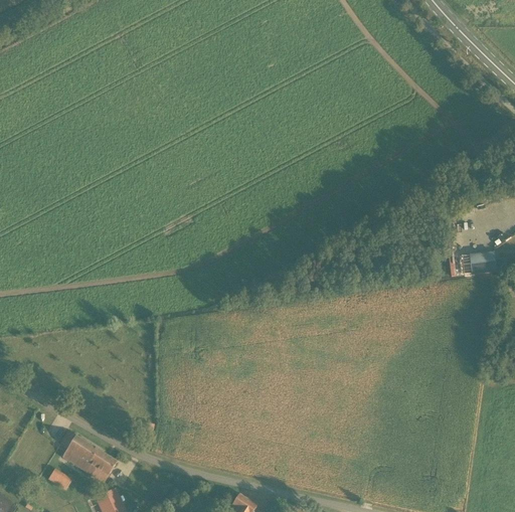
[(471,274),(496,271),(493,250),(469,253),(471,274)]
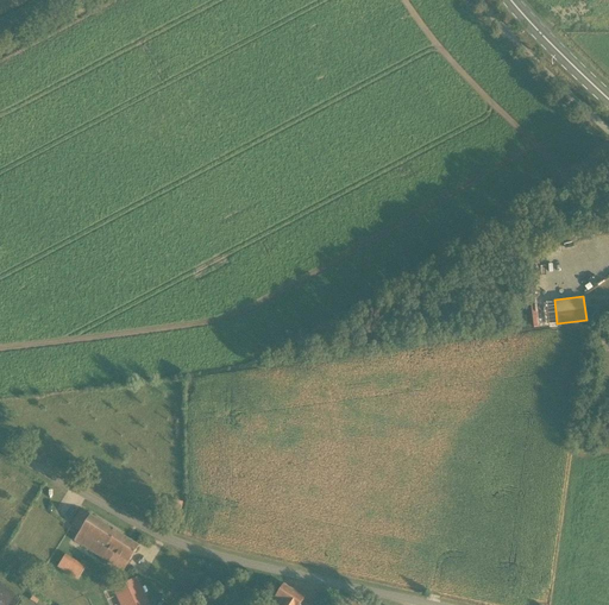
[(127,561),(138,544),(80,508),(70,523),(79,529),(79,530),(98,542),(92,550),(107,560),(113,552),(127,561)]
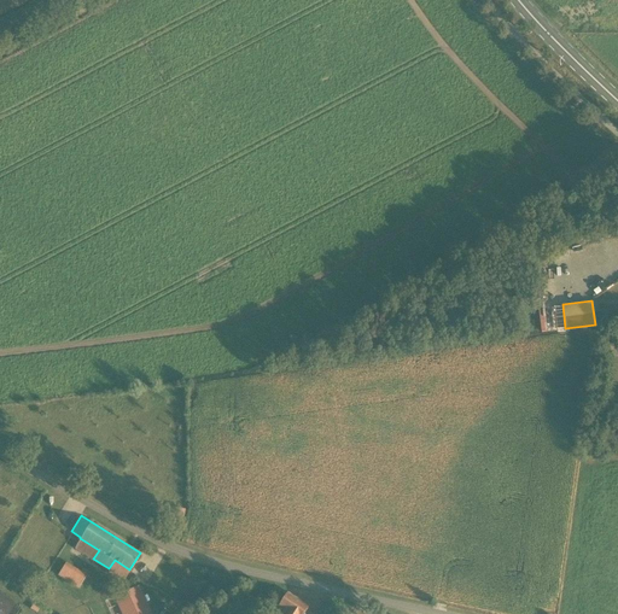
[(58,573),(70,580),(73,582),(70,586),(75,589),(76,585),(79,586),(87,573),(66,560),(58,573)]
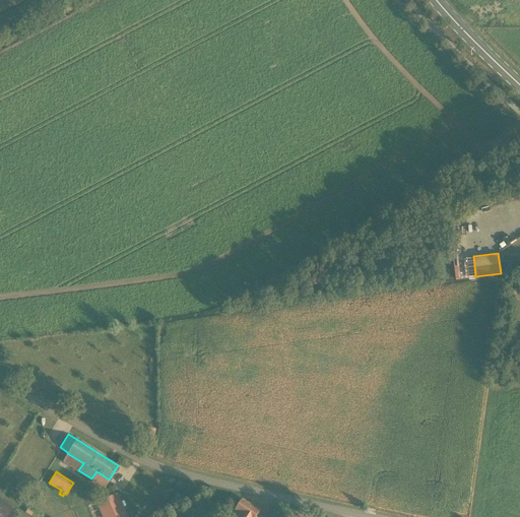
[(117,492),(101,499),(108,516),(124,516),(128,515),(117,492)]
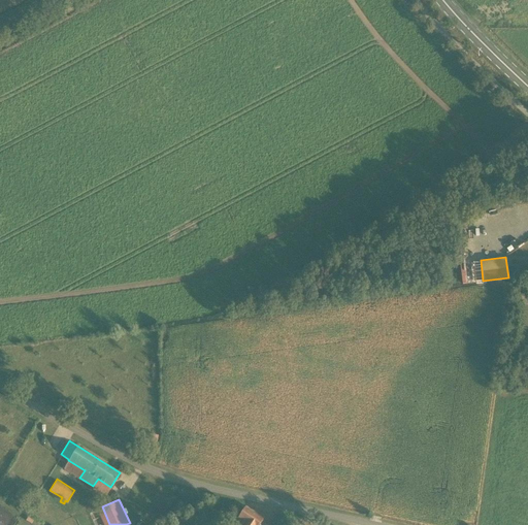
[(258,524),(264,517),(245,505),(231,524),(258,524)]
